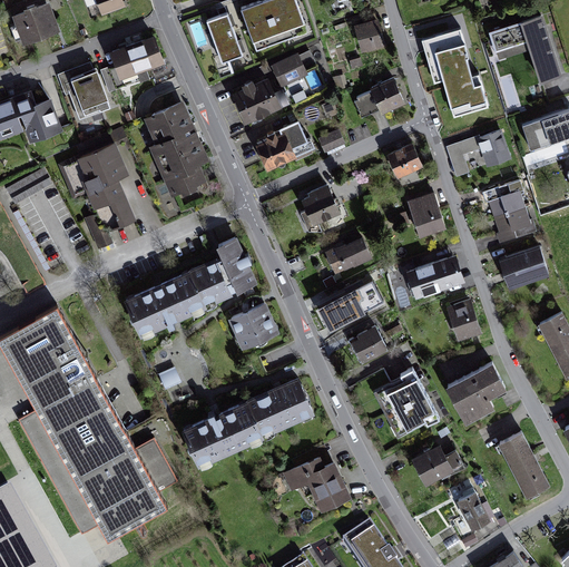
[(59,29),(48,0),(12,13),(23,42),(59,29)]
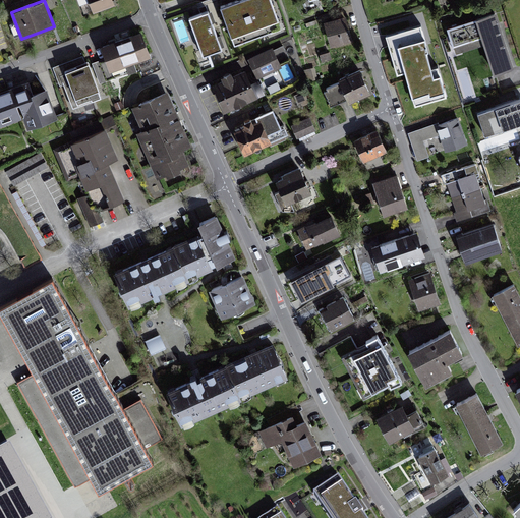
[(89,0),(93,10),(112,3),(110,0),(89,0)]
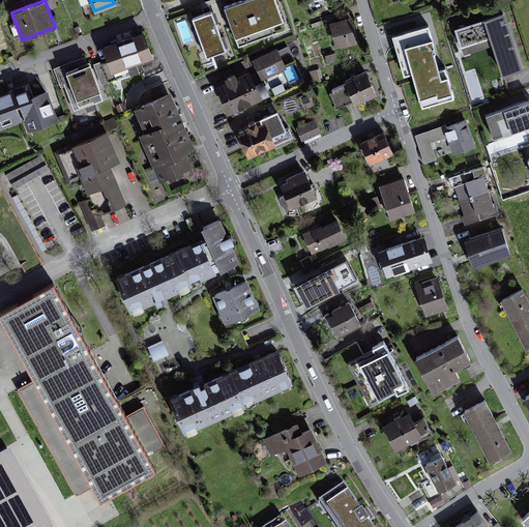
[(272,0),(246,0),(224,8),(238,49),(285,32),(272,0)]
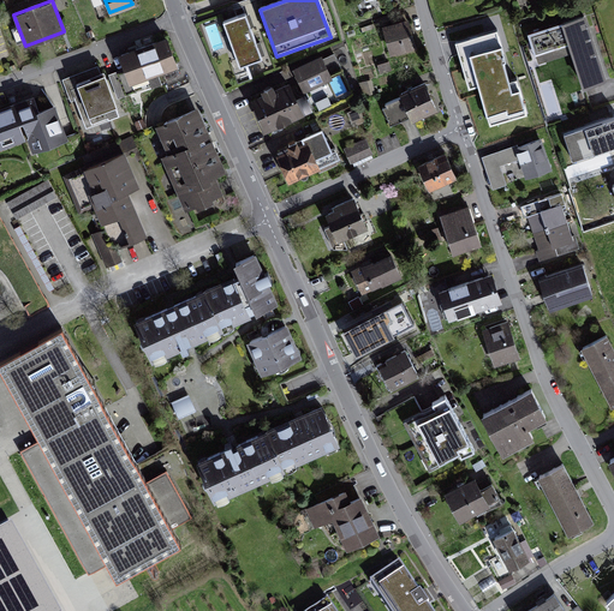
[(262,63),(246,18),(224,25),(240,71),(262,63)]
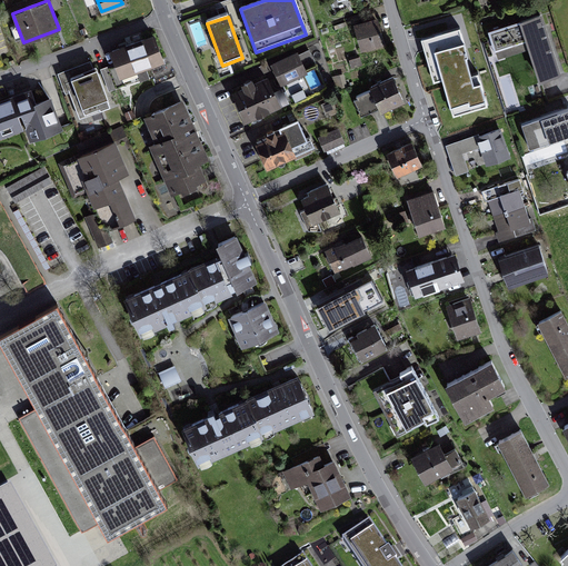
[(539,17),(488,32),(497,60),(529,50),(539,83),(558,78),(539,17)]
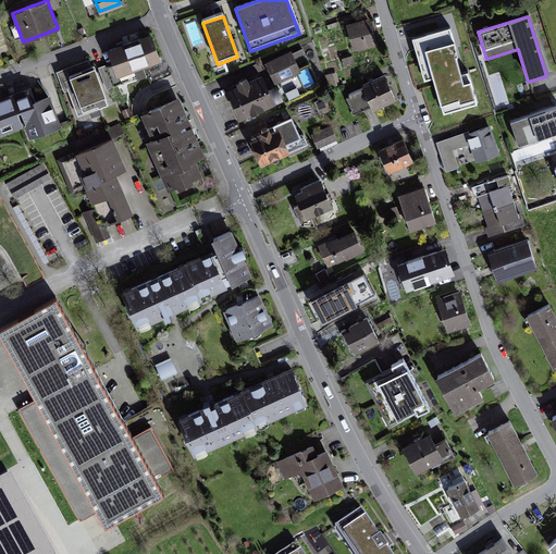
[(375,48),(369,20),(349,25),(356,53),(375,48)]
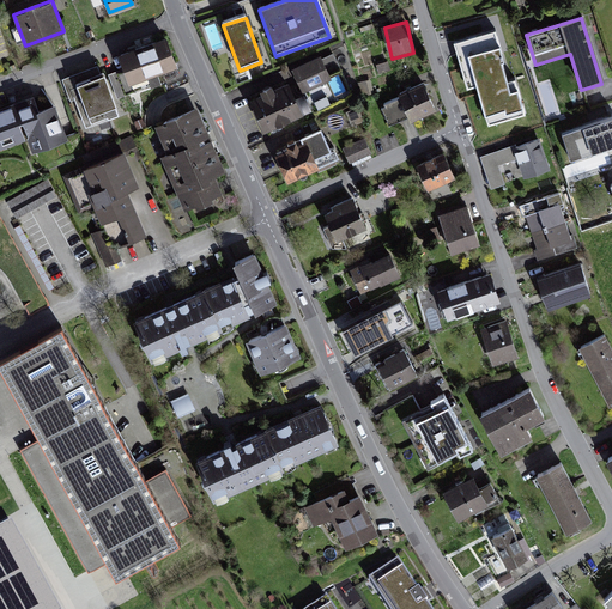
[(488,129),(523,119),(514,86),(509,87),(494,37),(454,48),(467,92),(476,90),(488,129)]
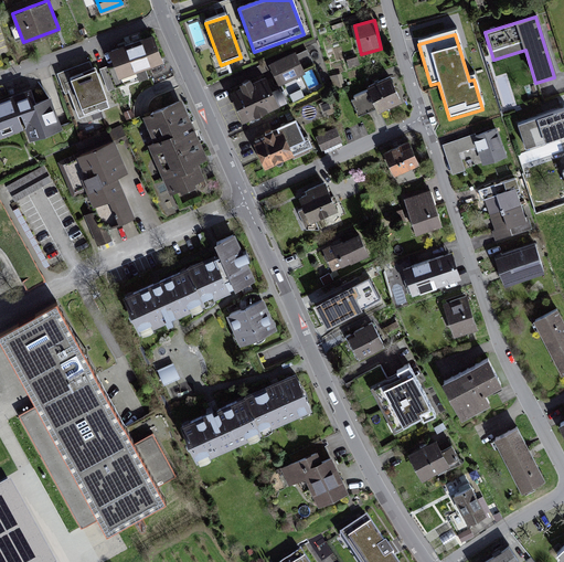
[(161,63),(152,38),(110,53),(120,81),(137,75),(139,81),(147,77),(145,70),(161,63)]
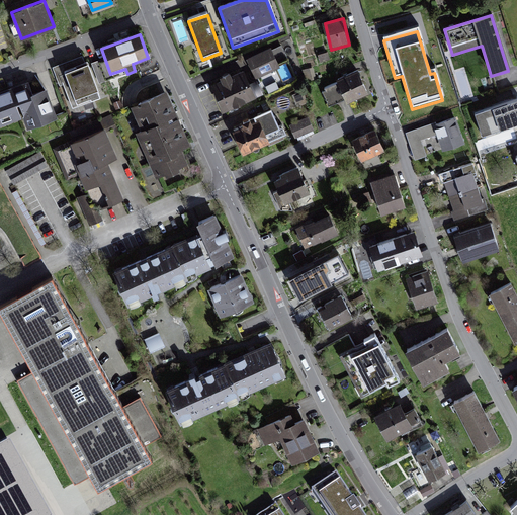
[(270,53),(247,64),(254,80),(277,69),(270,53)]
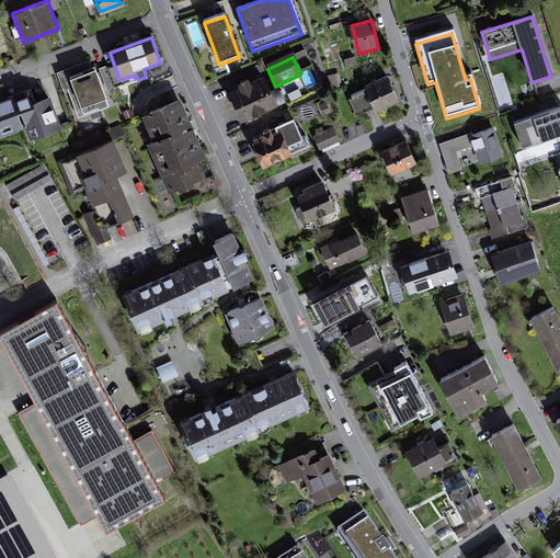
[(94,67),(91,68),(89,63),(57,75),(64,93),(68,92),(78,118),(110,106),(94,67)]
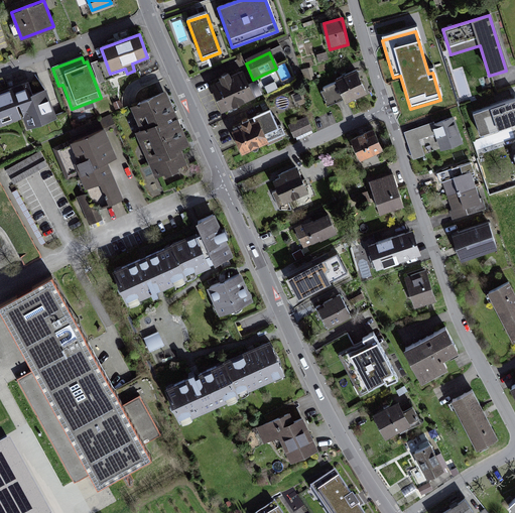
[(255,101),(243,74),(229,80),(228,77),(218,81),(219,84),(210,88),(222,115),(255,101)]
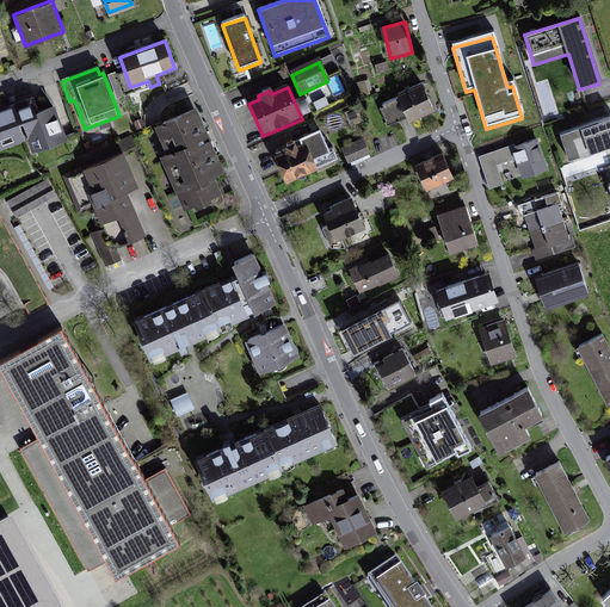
[(410,123),(432,112),(421,87),(379,106),(388,128),(407,118),(410,123)]
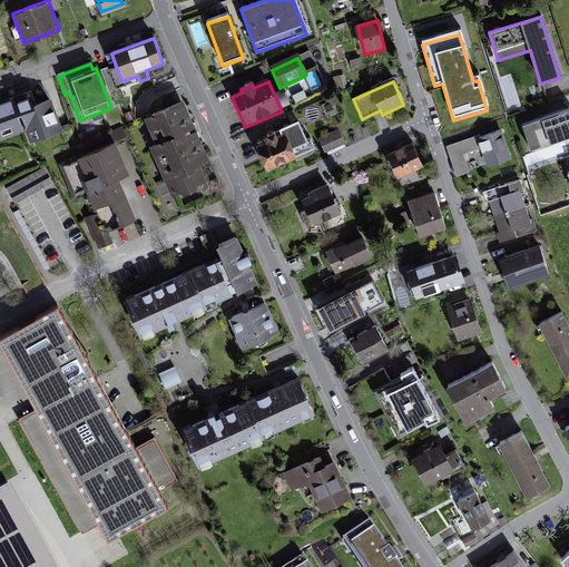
[(29,94),(0,105),(0,138),(27,128),(31,142),(61,129),(48,97),(33,103),(29,94)]
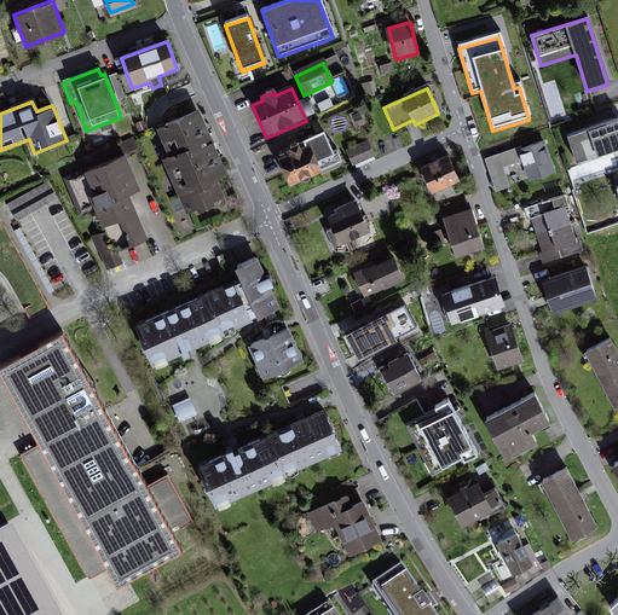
[(225,169),(200,109),(160,126),(173,156),(168,158),(189,207),(196,203),(200,212),(214,206),(211,197),(223,192),(214,174),(225,169)]
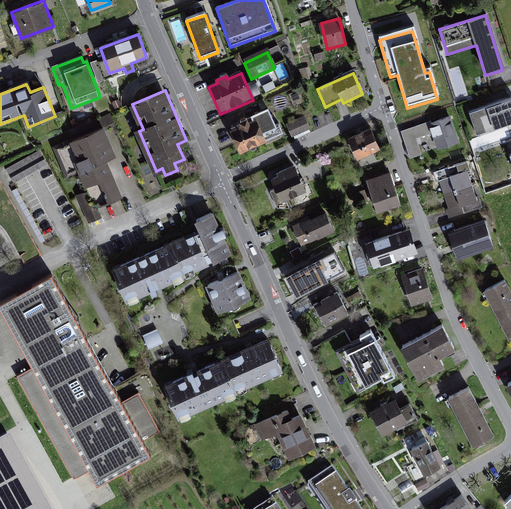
[(510,104),(470,117),(476,137),(510,126),(510,104)]
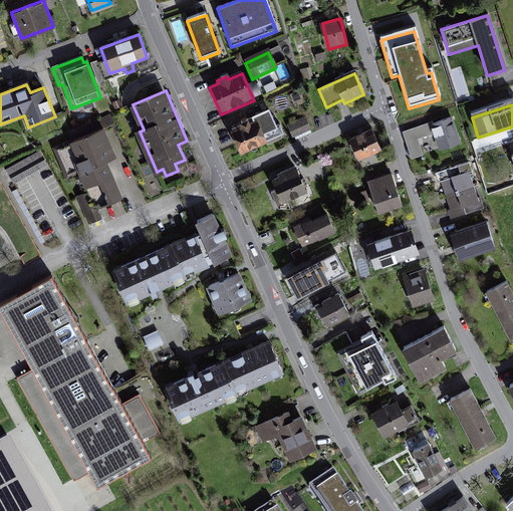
[(278,126),(270,108),(253,115),(256,121),(233,132),(242,152),(265,142),(261,134),(278,126)]
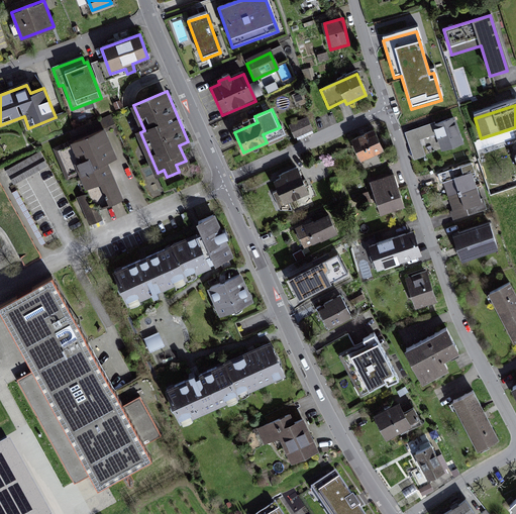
[(307,119),(292,126),(297,139),(312,133),(307,119)]
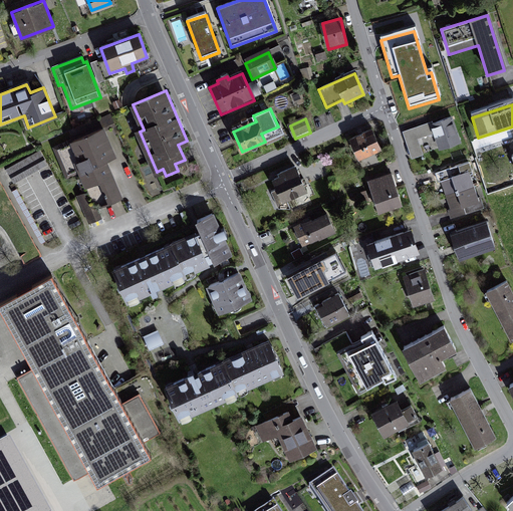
[(458,145),(450,119),(405,135),(413,159),(422,157),(417,141),(434,135),(439,151),(458,145)]
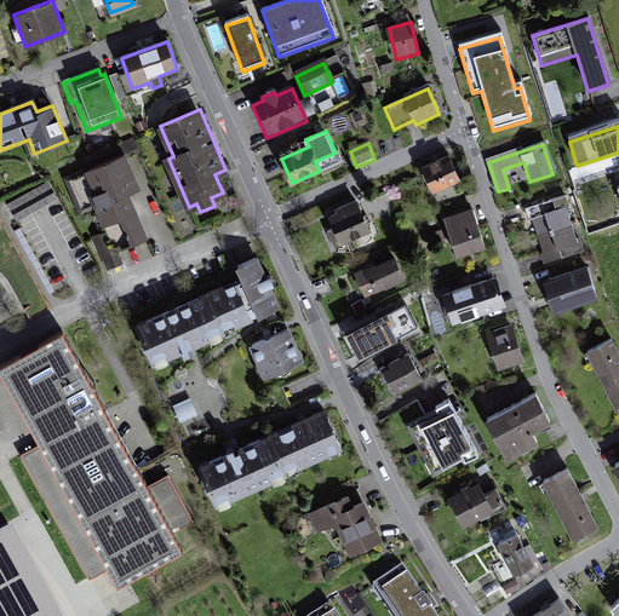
[(448,155),(422,167),(433,193),(459,180),(448,155)]
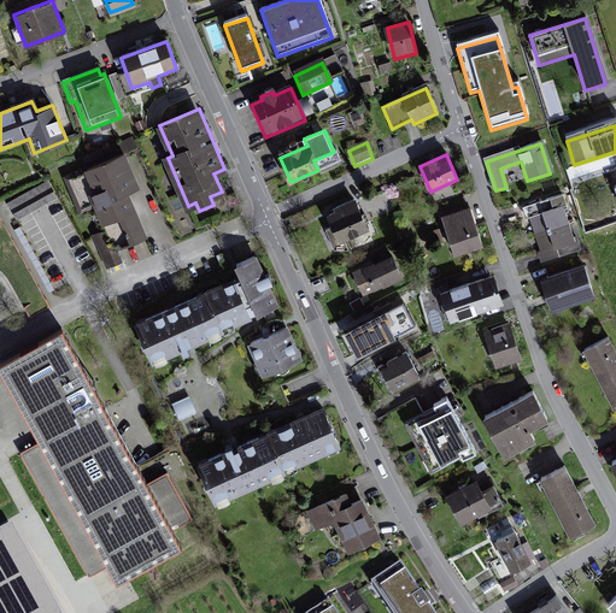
[(113,251),(146,237),(127,193),(134,189),(119,155),(64,178),(80,213),(95,207),(113,251)]
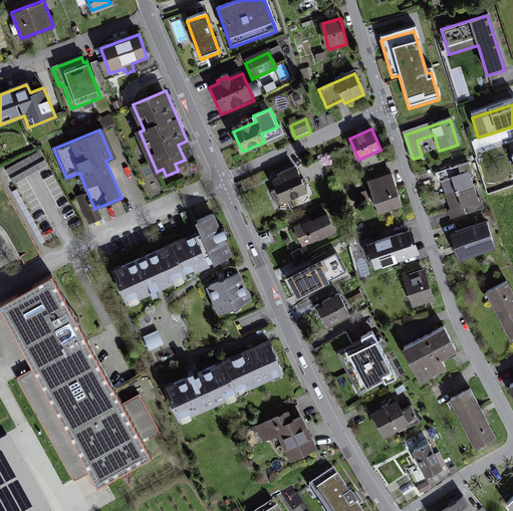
[(294,169),(271,180),(281,201),(304,191),(294,169)]
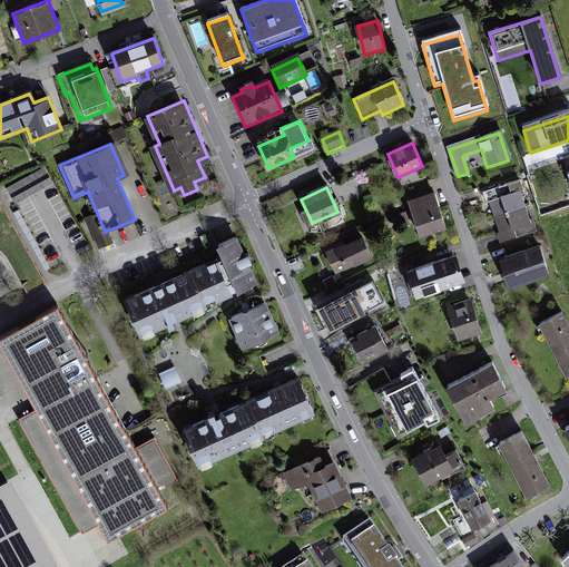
[(530,224),(519,192),(489,202),(500,234),(497,235),(500,244),(536,232),(533,223),(530,224)]
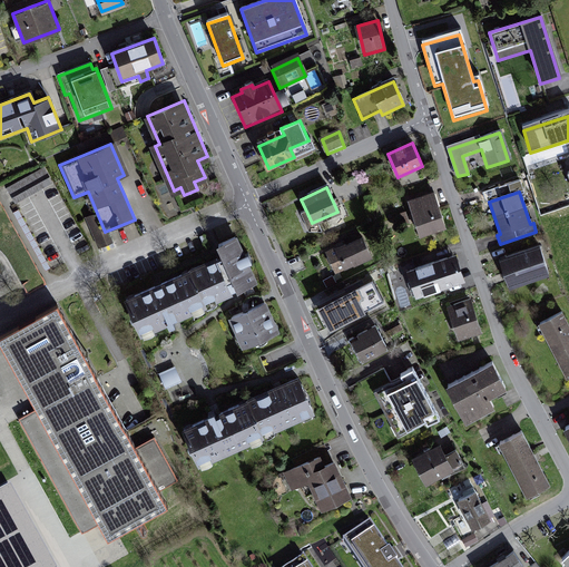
[(430,195),(410,202),(420,233),(441,226),(430,195)]
